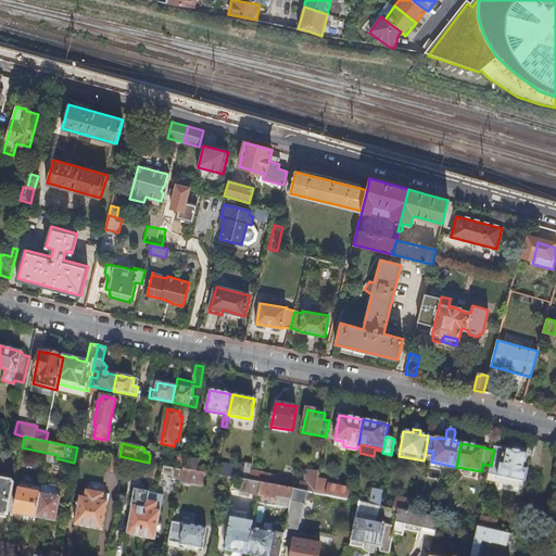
[(506,450),(494,446),(494,450),(491,466),(489,474),(496,475),(496,476),(525,482),(528,469),(525,468),(528,453),(506,449),(506,450)]
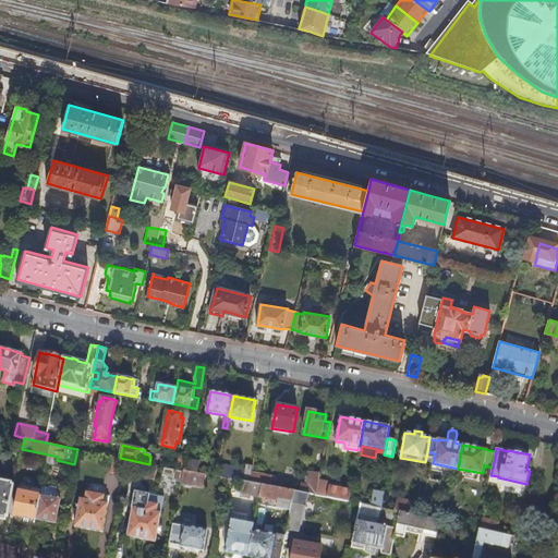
[(457,475),(458,469),(433,463),(435,453),(427,452),(425,462),(424,470),(457,475)]
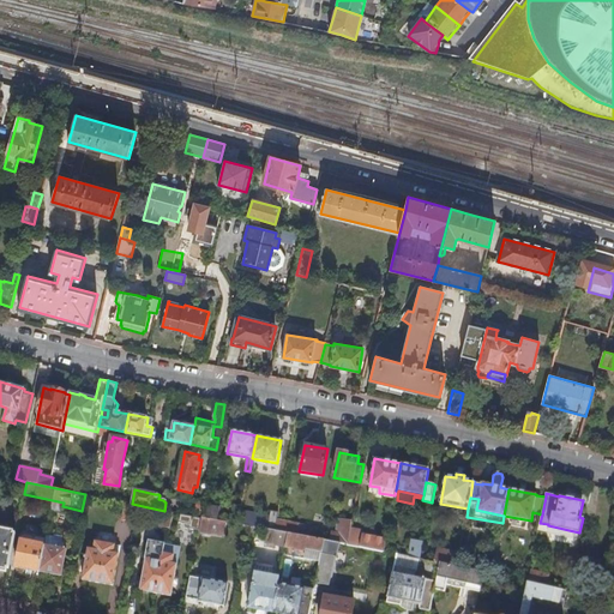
[(132,504),(126,503),(122,521),(139,524),(143,506),(132,504)]
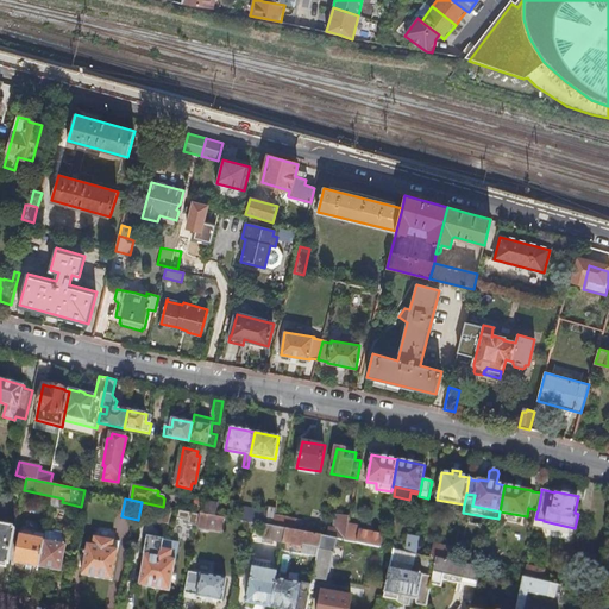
[(219,503),(203,501),(201,514),(224,519),(225,514),(218,513),(219,503)]
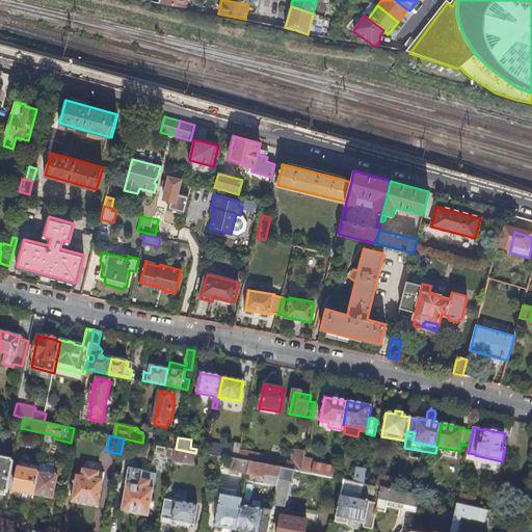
[(140,456),(148,458),(149,458),(151,444),(142,443),(140,456)]
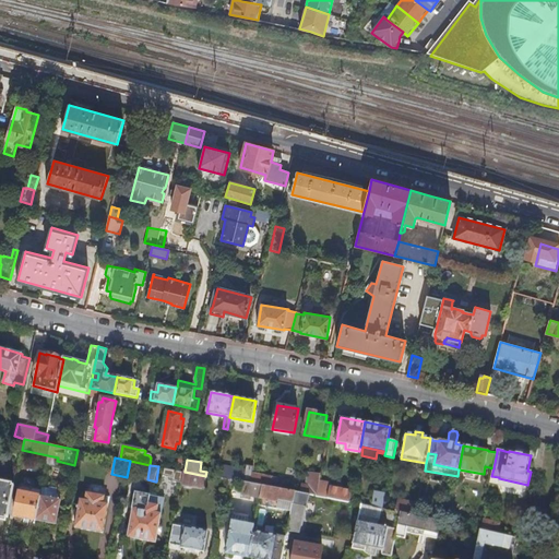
[(168,471),(159,468),(156,484),(165,485),(168,471)]
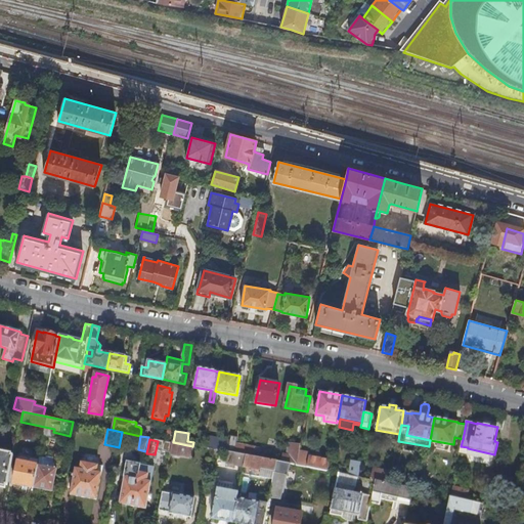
[(218,443),(206,441),(205,448),(215,449),(217,450),(218,443)]
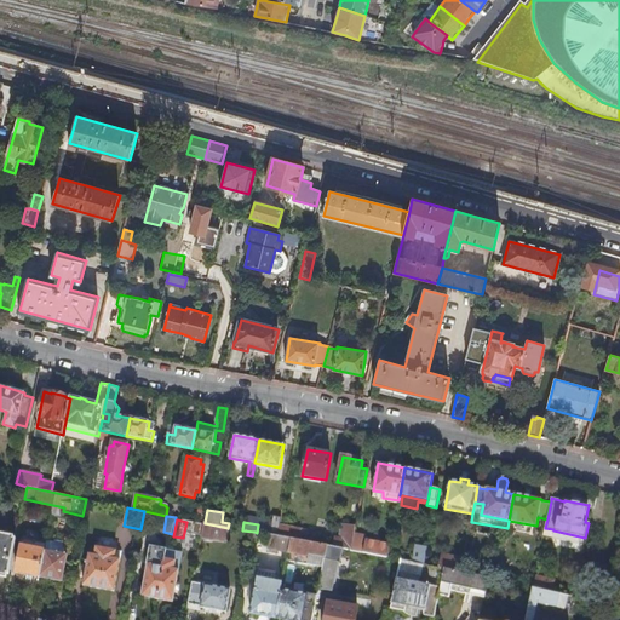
[(205,523),(202,537),(204,537),(204,539),(212,540),(212,538),(228,541),(230,528),(228,528),(205,523)]
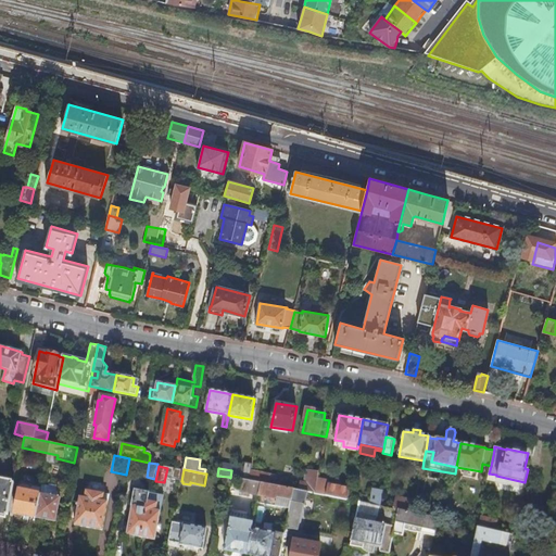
[(244,471),(243,480),(250,481),(252,472),(244,471)]
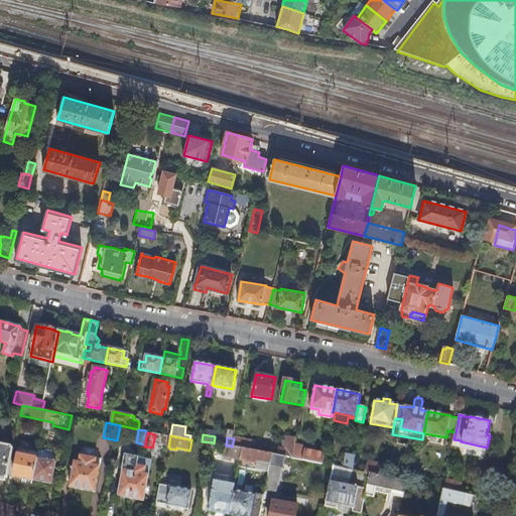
[(243,448),(255,450),(257,442),(252,441),(234,437),(234,438),(232,446),(243,448)]
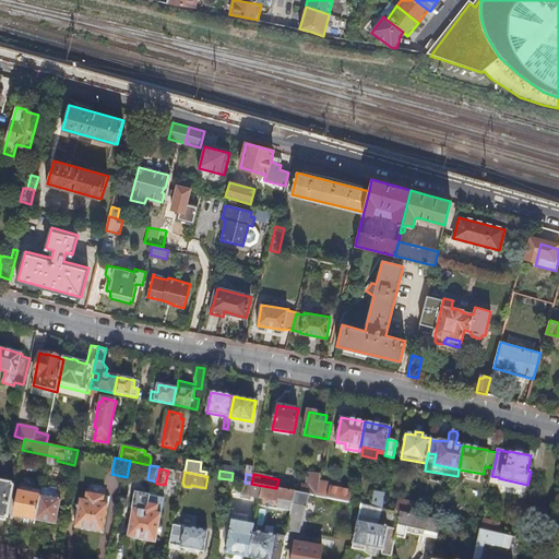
[(304,486),(302,492),(310,495),(318,496),(320,485),(322,476),(312,474),(310,487),(304,486)]
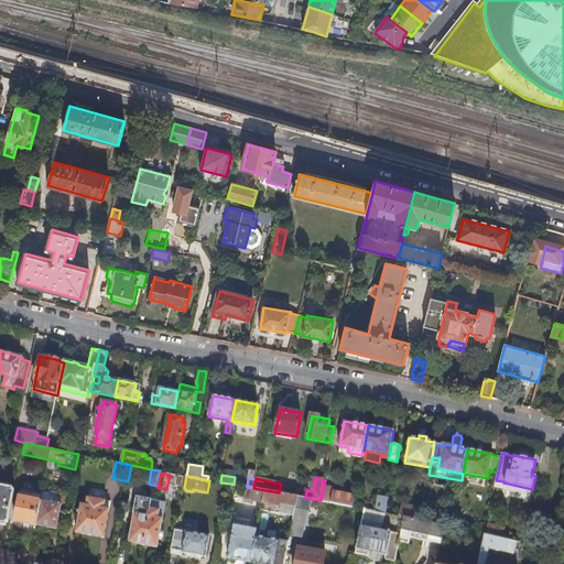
[(0,487),(0,521),(9,523),(15,491),(0,487)]
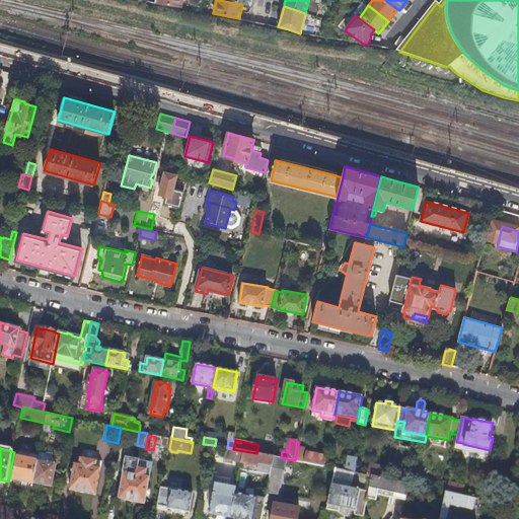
[(234,461),(242,462),(244,451),(233,449),(227,448),(225,459),(227,459),(226,463),(234,464),(234,461)]
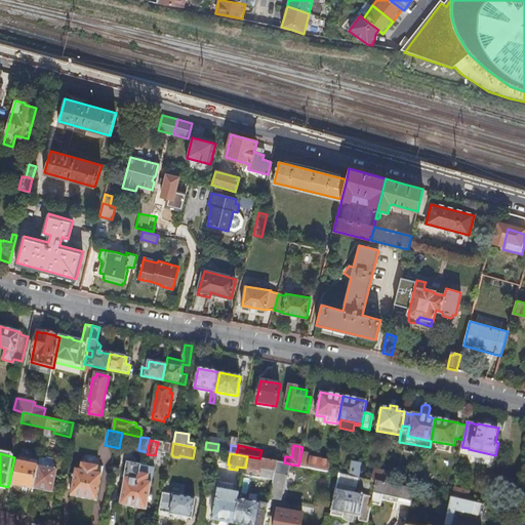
[(310,456),(300,455),(298,466),(309,468),(310,456)]
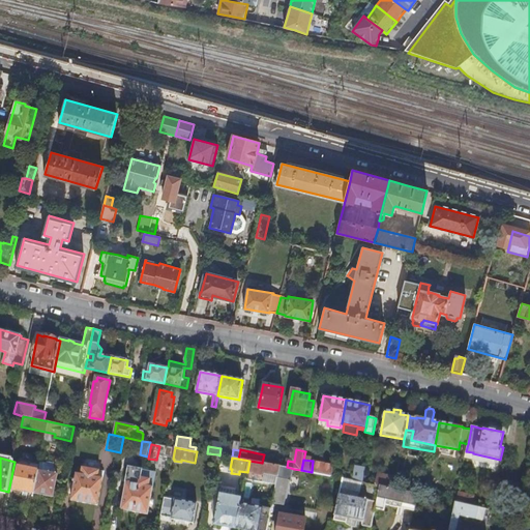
[(246,477),(277,483),(278,478),(281,466),(269,464),(262,463),(249,461),(247,472),(246,477)]
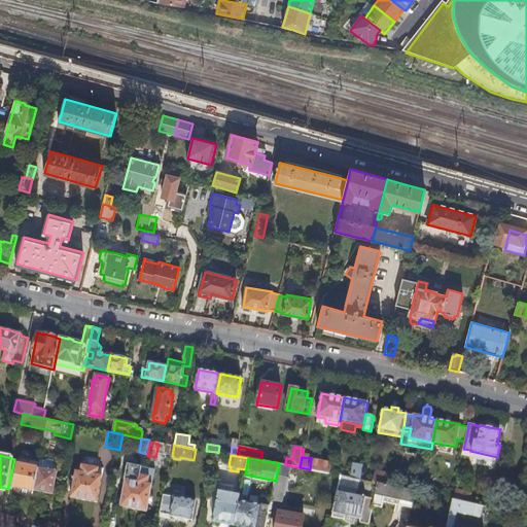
[(323,461),(311,458),(310,469),(330,473),(331,462),(330,462),(330,461),(324,459),(323,461)]
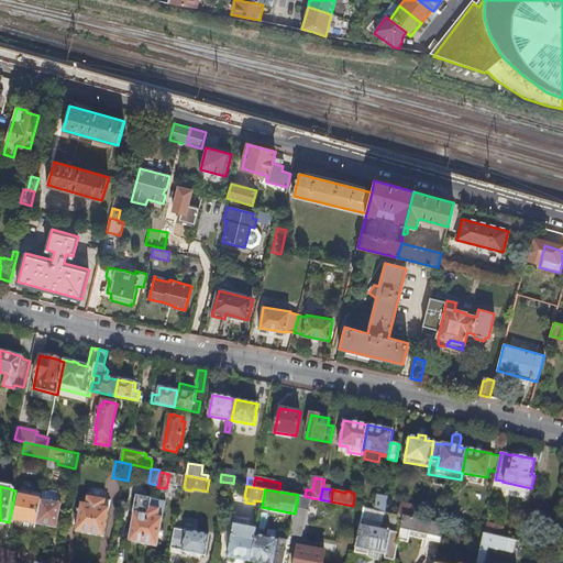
[(62,504),(41,499),(42,494),(34,493),(32,495),(30,492),(24,490),(21,493),(15,520),(57,529),(62,504)]
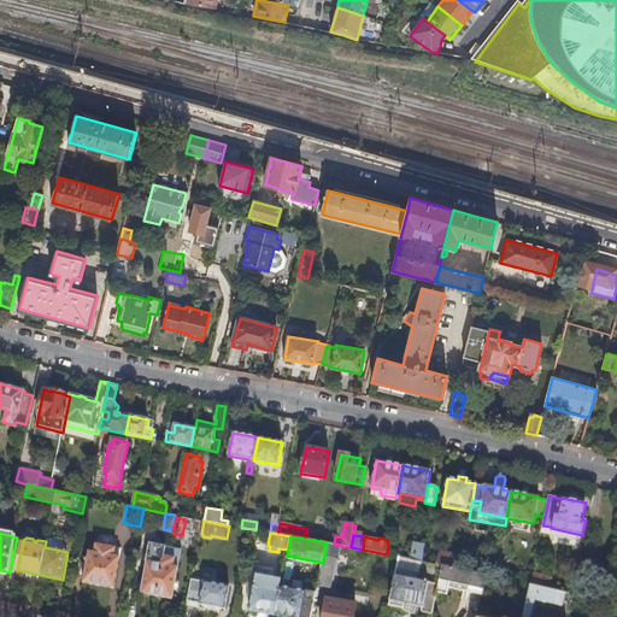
[(324,557),(338,559),(340,560),(342,546),(334,544),(327,542),(324,557)]
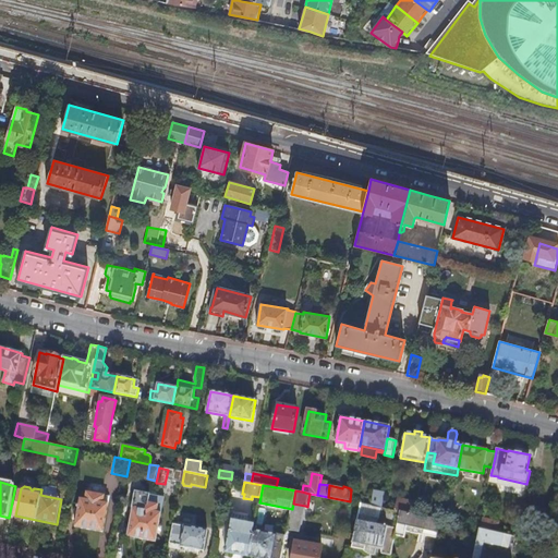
[(81,498),(75,526),(104,532),(110,497),(86,492),(85,499),(81,498)]
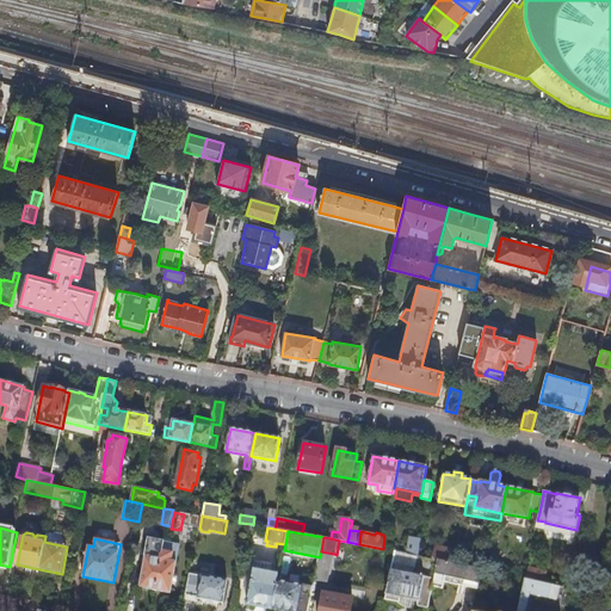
[(172,593),(181,544),(150,538),(141,587),(172,593)]
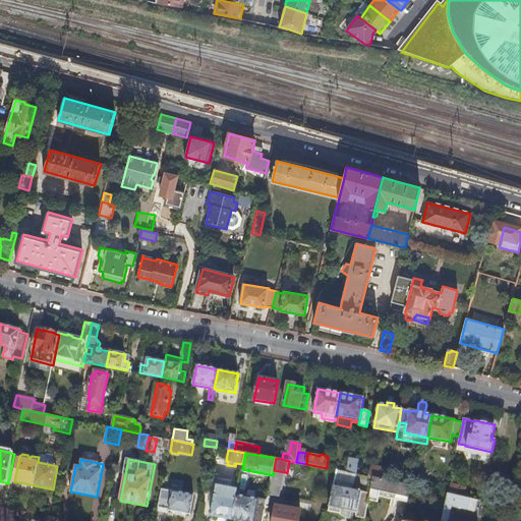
[(350,459),(347,472),(357,474),(360,461),(359,461),(350,459)]
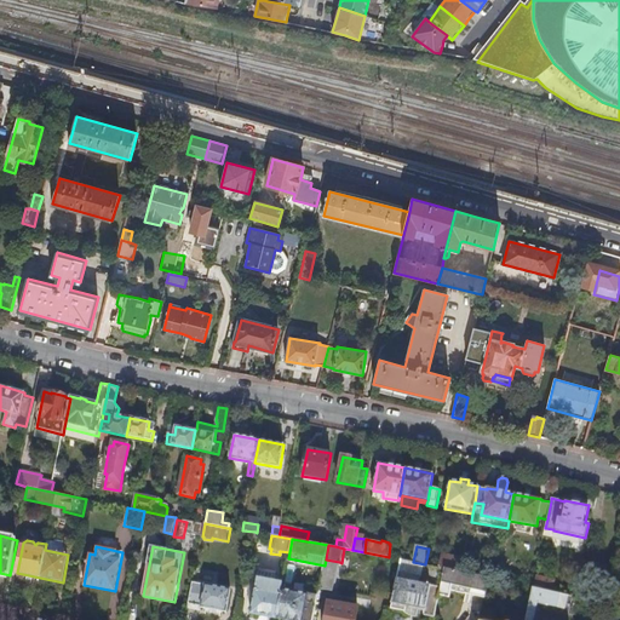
[(460,572),(464,560),(443,555),(441,568),(445,568),(460,572)]
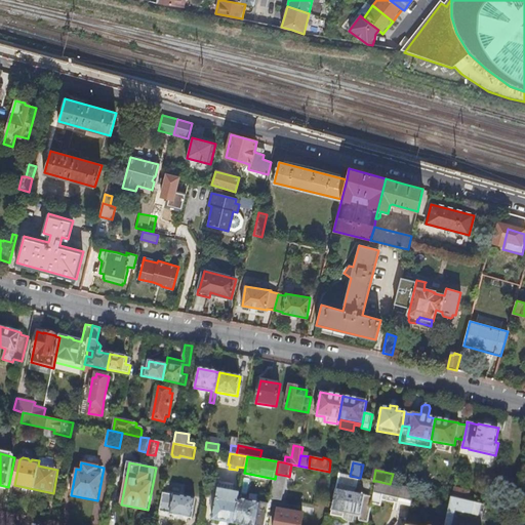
[(282,500),(287,476),(276,474),(275,479),(271,498),(282,500)]
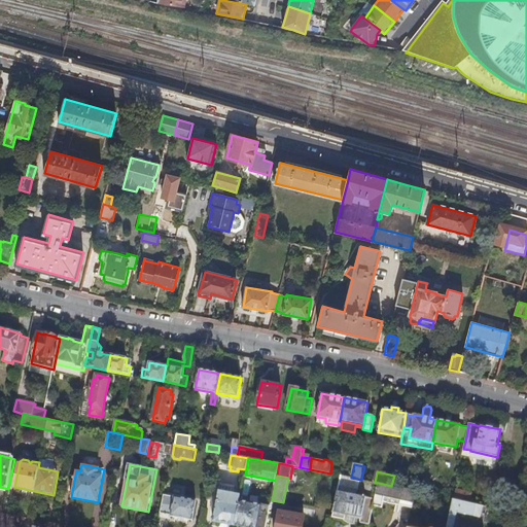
[(384,502),(412,507),(415,492),(391,486),(378,483),(375,499),(374,506),(383,507),(384,502)]
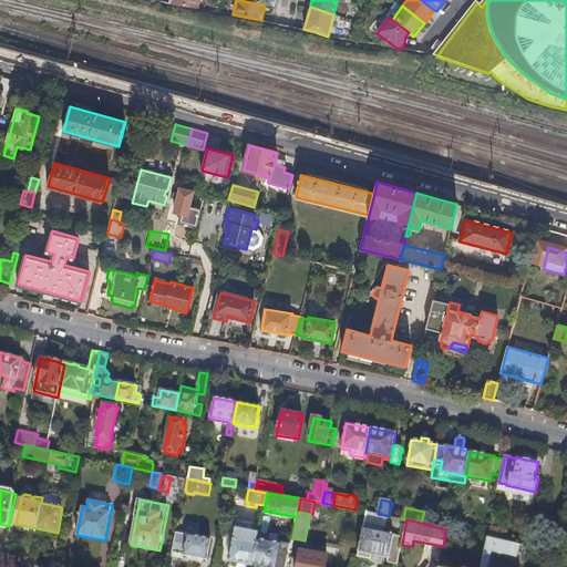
[(389,558),(388,563),(398,565),(402,545),(403,537),(383,534),(384,527),(366,524),(359,557),(371,559),(372,555),(389,558)]
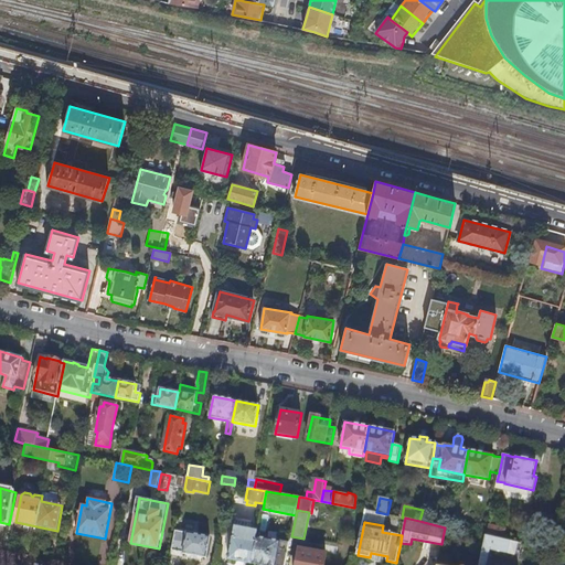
[(486,536),(503,540),(505,529),(488,524),(486,536)]
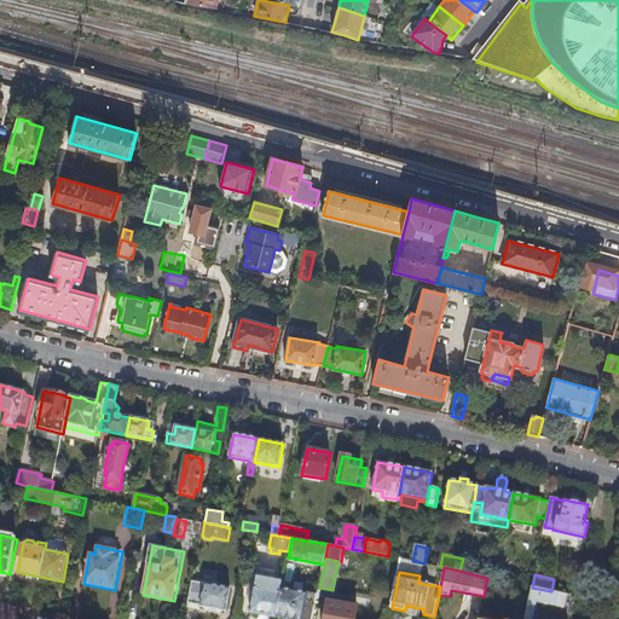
[(282,589),(284,582),(258,577),(252,613),(277,618),(282,589)]
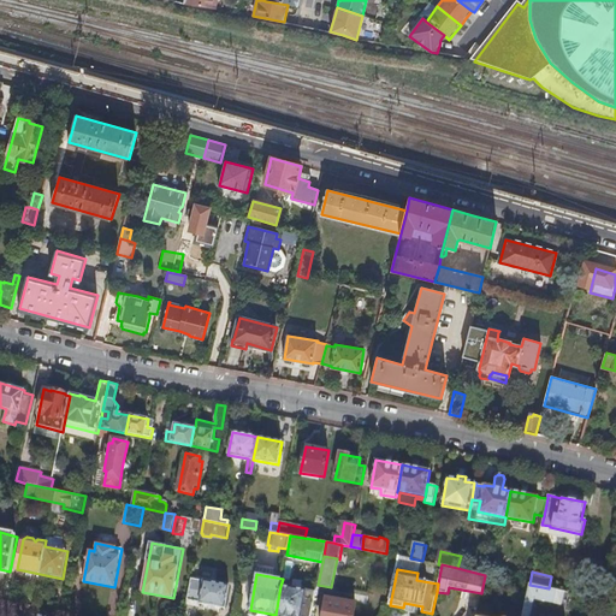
[(230,586),(193,579),(188,604),(200,606),(200,604),(225,609),(230,586)]
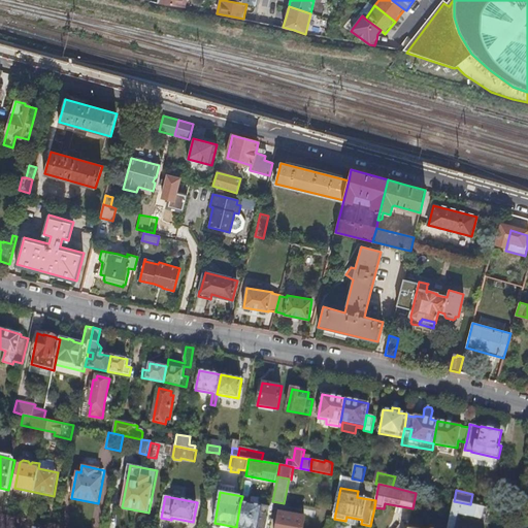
[(456,527),(459,517),(491,525),(494,510),(470,504),(454,501),(448,527),(456,527)]
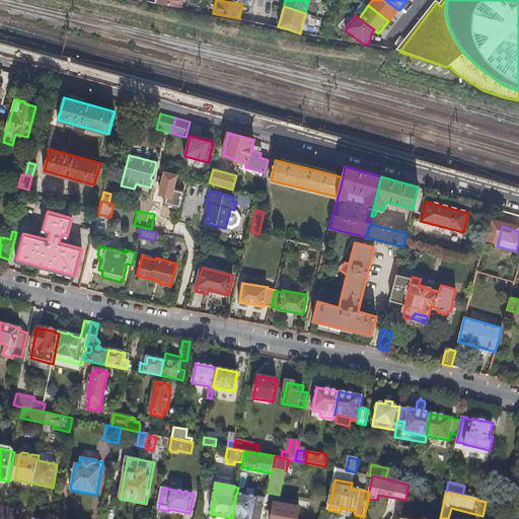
[(238,518),(262,518),(267,499),(236,494),(232,518),(238,518)]
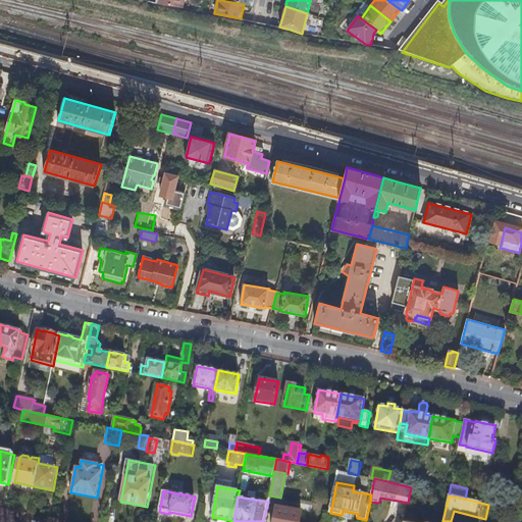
[(519,508),(520,501),(514,500),(512,510),(518,511),(519,508)]
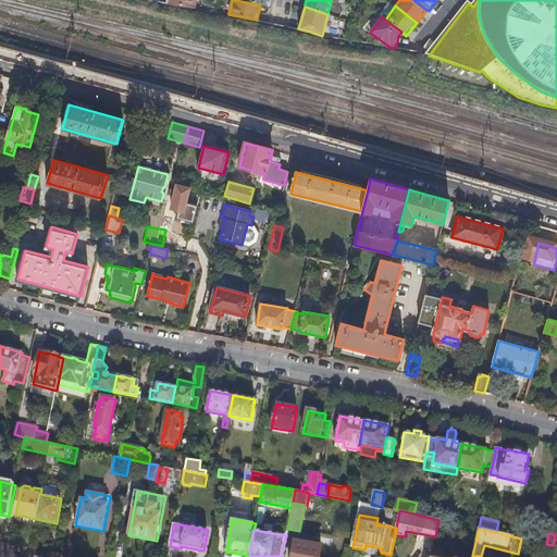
[(320,556),(322,546),(296,541),(292,556),(320,556)]
